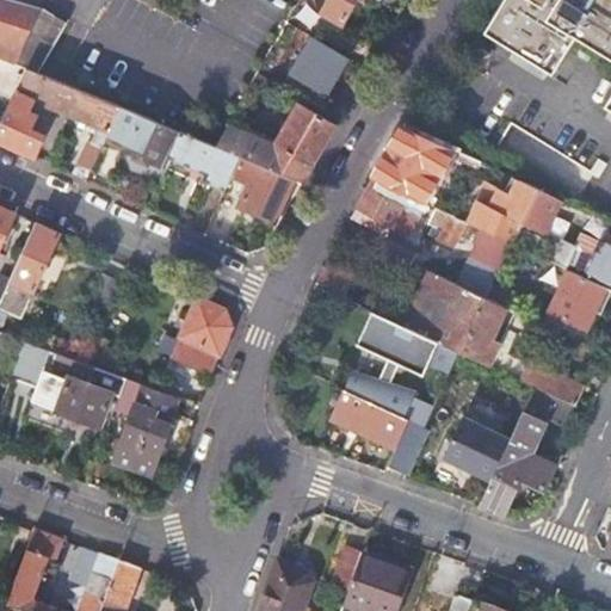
[(17,0),(0,0),(0,56),(16,62),(23,45),(24,45),(44,7),(17,0)]
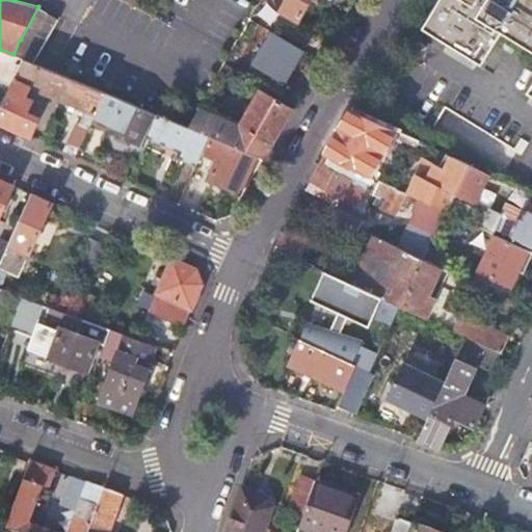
[(330,0),(349,10),(354,0),(288,0),(282,11),(299,21),(308,8),(314,11),(320,0),(330,0)]
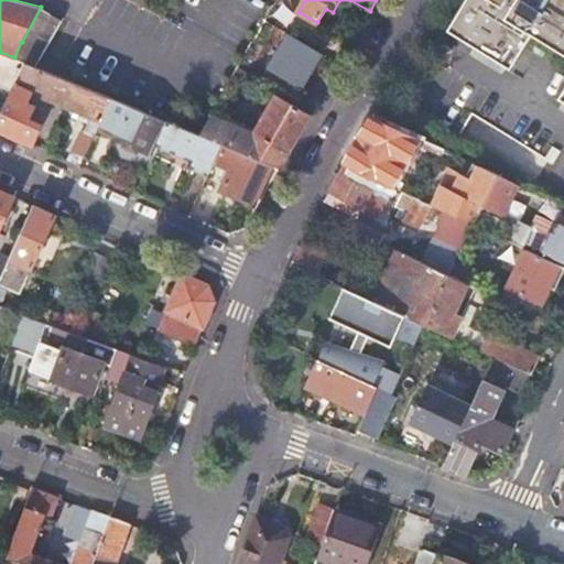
[(563,0),(466,0),(449,31),(513,69),(534,34),(563,52),(563,94),(562,98),(563,99),(563,0)]
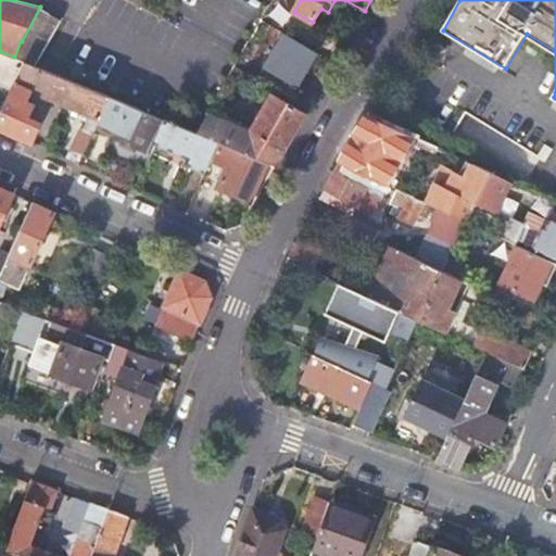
[(14,57),(25,62),(36,66),(64,17),(46,9),(40,7),(22,41),(21,41),(14,57)]
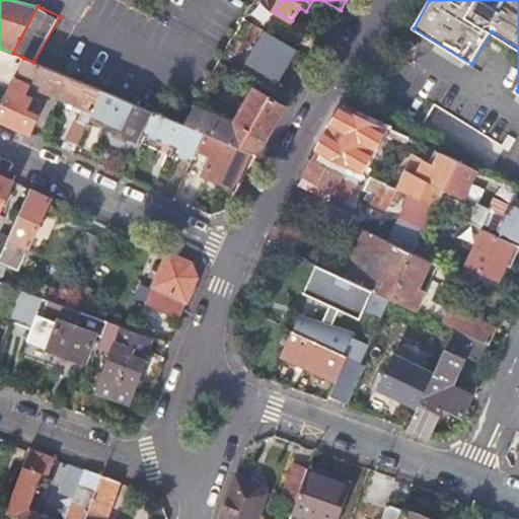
[(33,62),(36,63),(63,17),(60,16),(33,62)]
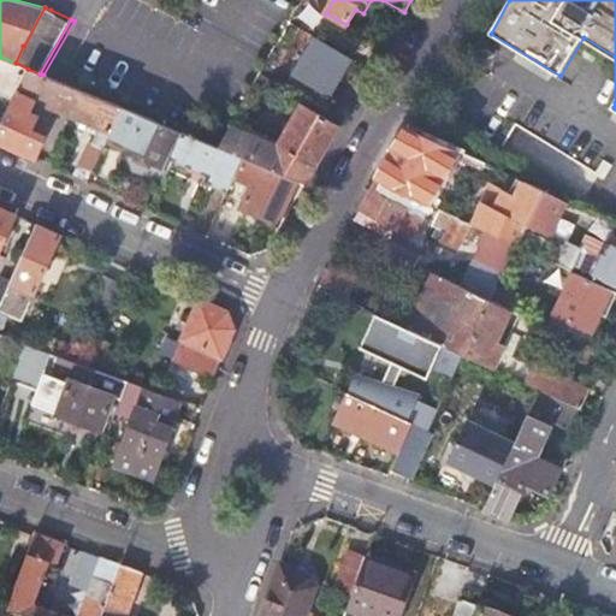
[(330,95),(350,59),(315,39),(302,60),(308,64),(300,78),(330,95)]
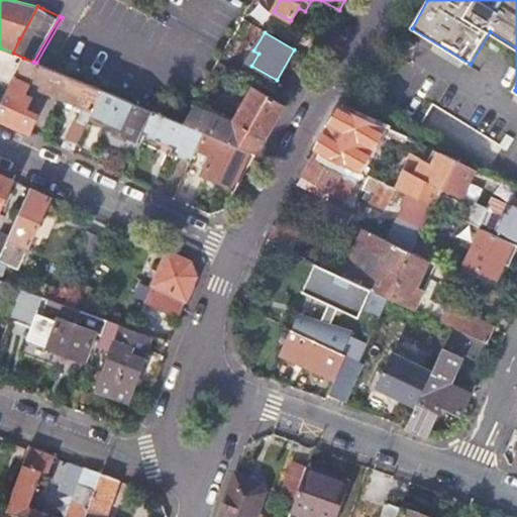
[(0,77),(12,83),(15,75),(23,58),(13,53),(0,47),(0,77)]
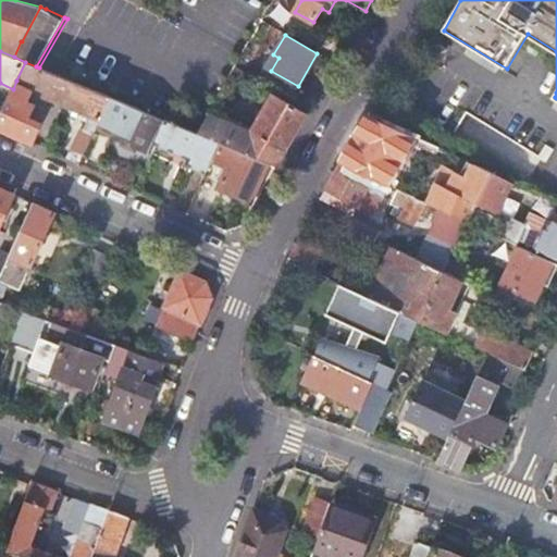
[(64,102),(73,82),(54,74),(39,67),(36,66),(25,62),(16,81),(35,89),(64,102)]
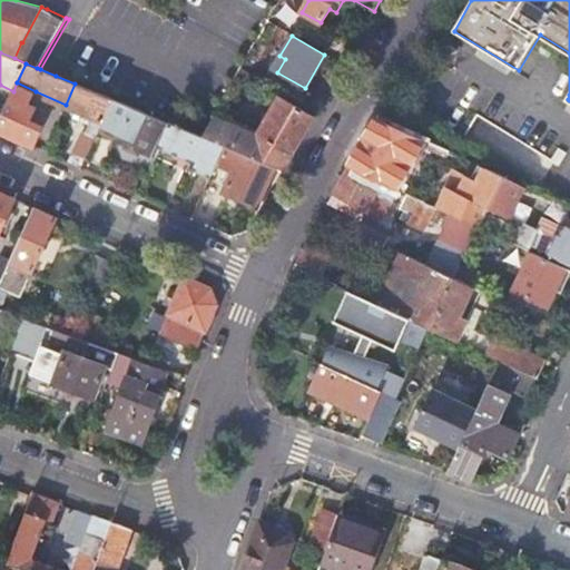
[(10,98),(29,106),(36,91),(17,82),(13,91),(10,98)]
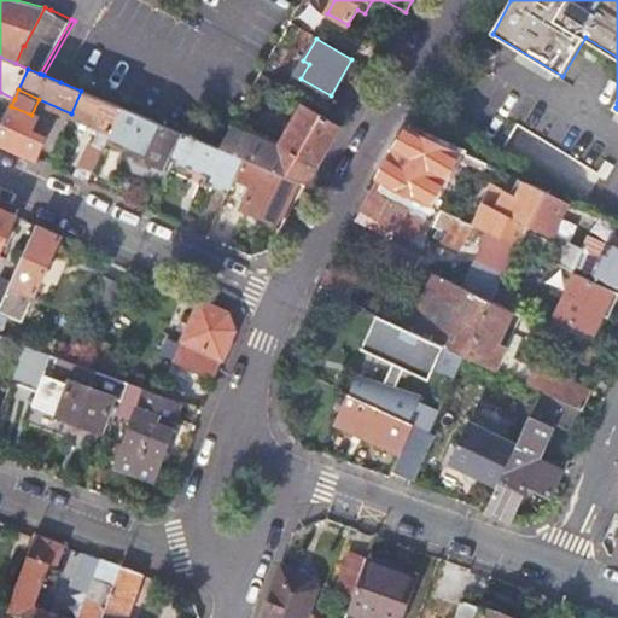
[(73,175),(89,182),(110,140),(126,109),(81,91),(71,114),(74,115),(83,118),(101,127),(98,133),(73,175)]
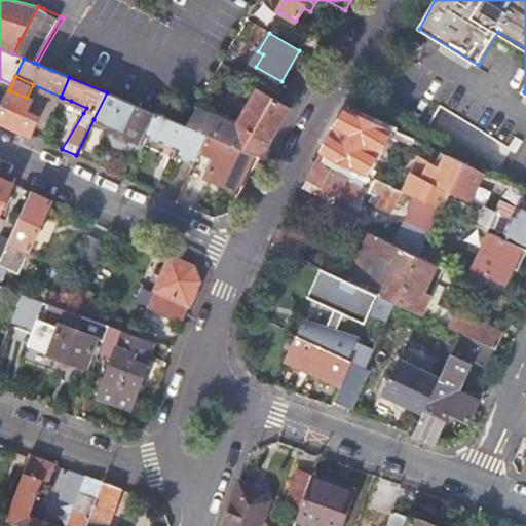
[(255,153),(261,156),(290,107),(258,89),(234,130),(203,119),(205,114),(197,110),(188,126),(209,135),(213,136),(255,153)]
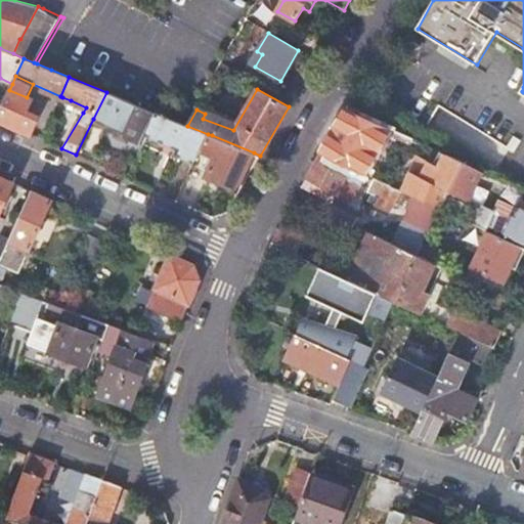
[(0,110),(0,120),(32,134),(39,118),(27,113),(31,104),(27,97),(9,90),(0,110)]
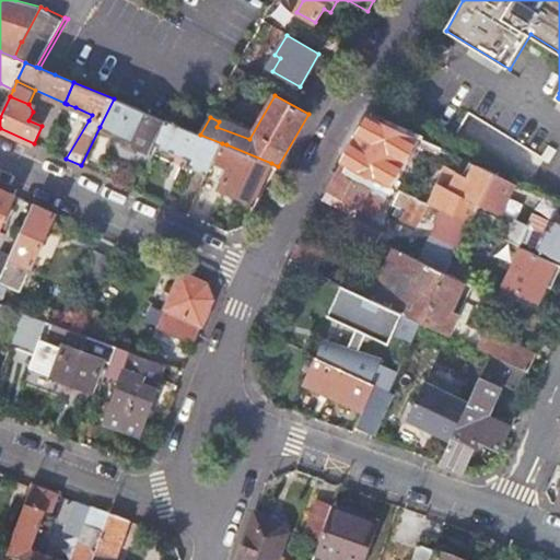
[(146,170),(160,141),(170,121),(114,98),(100,127),(118,137),(112,152),(120,156),(121,153),(146,170)]
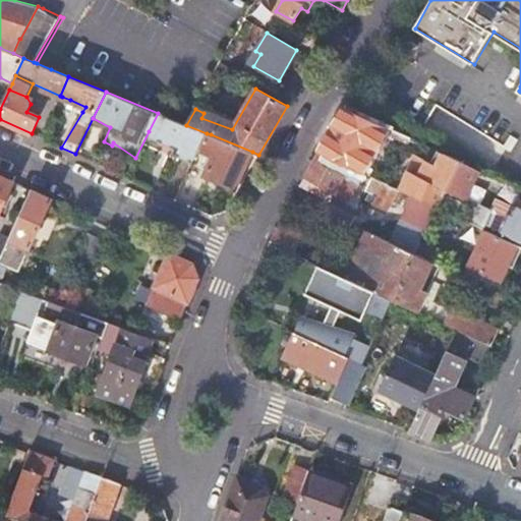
[(67,106),(82,112),(85,107),(70,100),(67,106)]
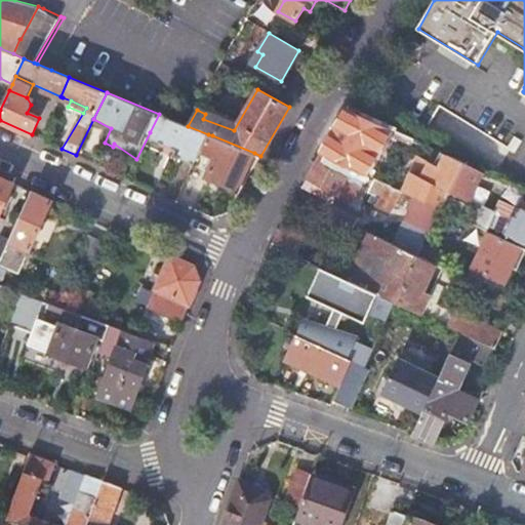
[(348,110),(322,154),(364,173),(390,129),(348,110)]
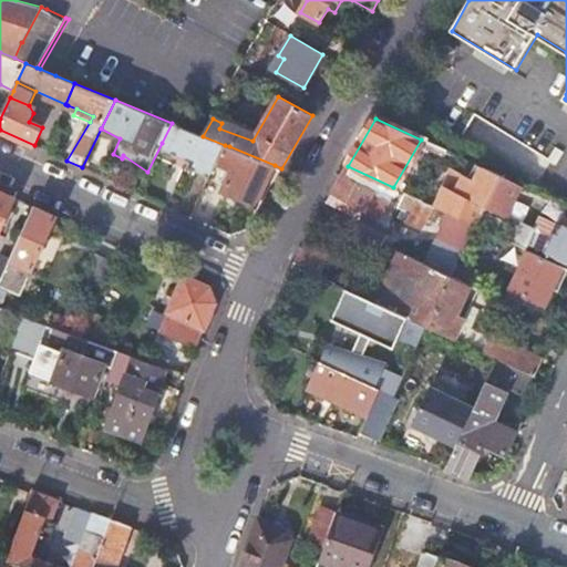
[(195,167),(212,175),(225,145),(203,136),(172,123),(162,143),(199,158),(195,167)]
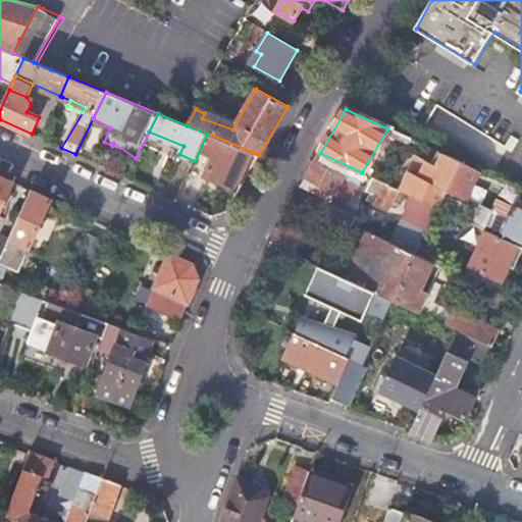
[(251,156),(253,152),(211,135),(204,154),(214,158),(207,176),(238,189),(240,186),(251,156)]
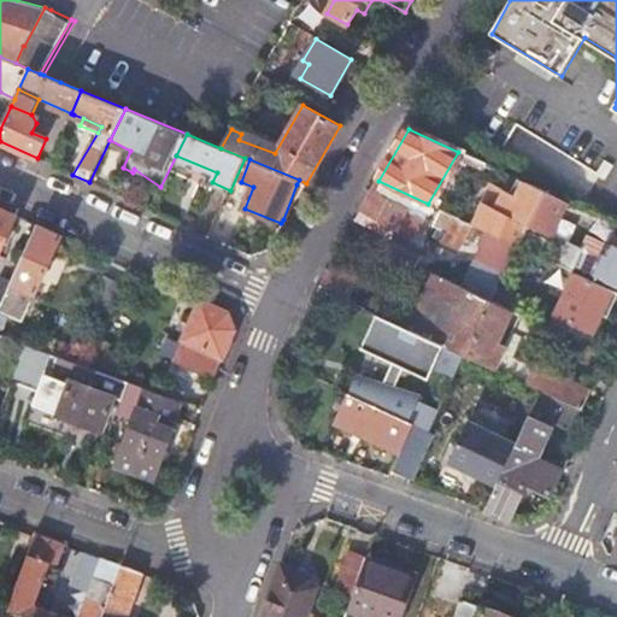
[(378,181),(356,219),(391,236),(395,229),(412,238),(428,204),(378,181)]
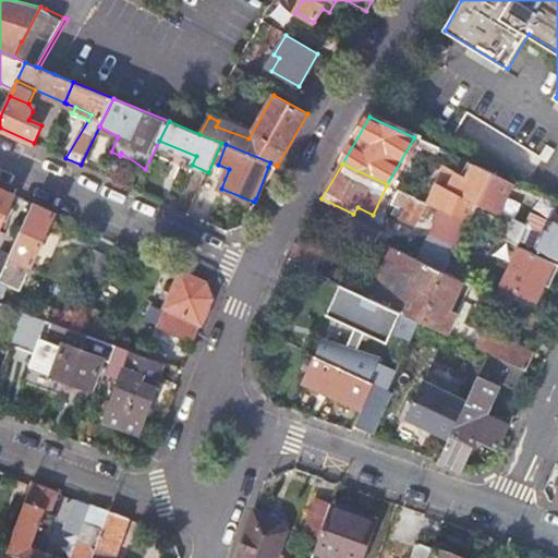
[(493,173),(475,166),(468,182),(462,180),(460,184),(464,187),(461,194),(478,203),(493,173)]
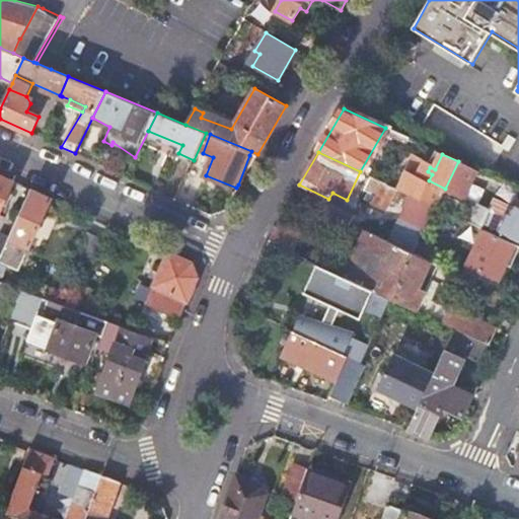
[(463,200),(475,169),(458,161),(445,189),(443,191),(463,200)]
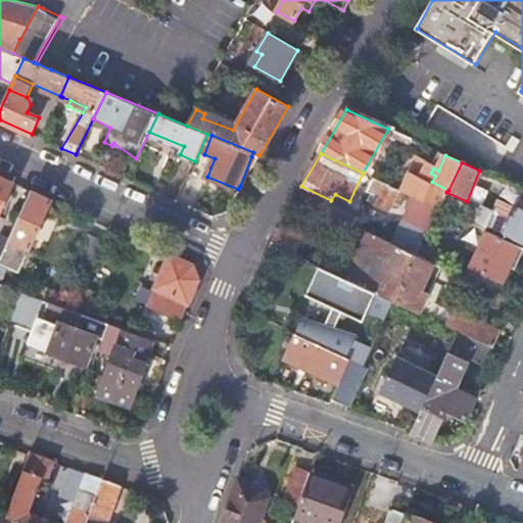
[(0,214),(14,183),(0,177),(0,214)]
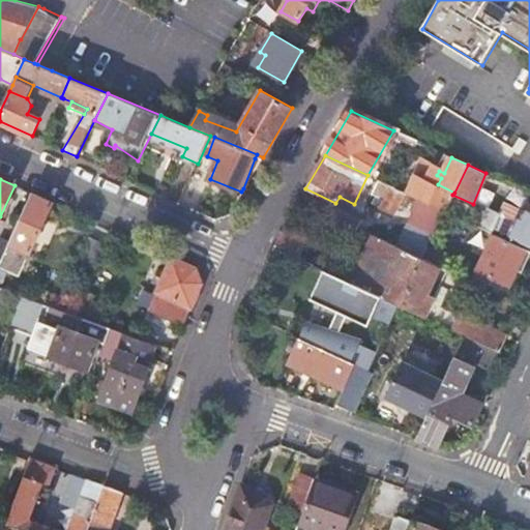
[(445,210),(451,197),(417,181),(411,195),(445,210)]
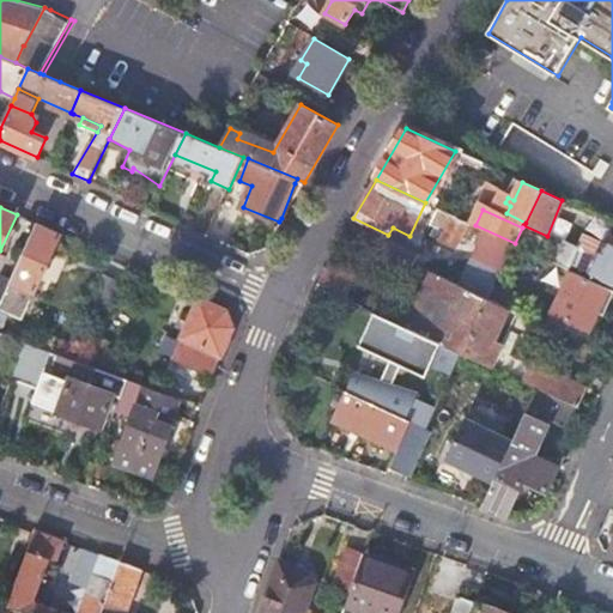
[(480,228),(454,216),(442,242),(459,249),(465,236),(474,241),(480,228)]
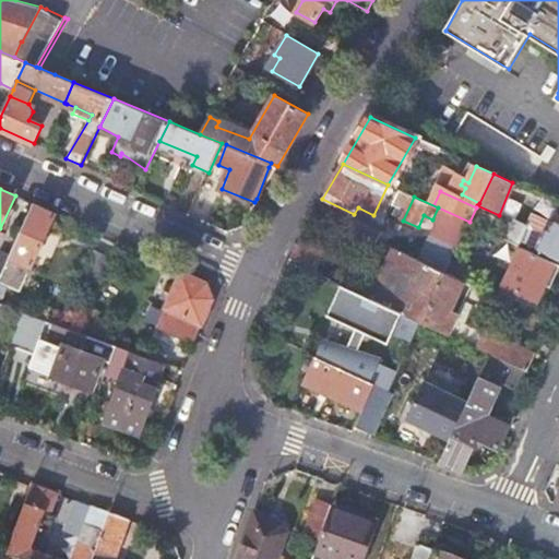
[(3,272),(0,277),(0,280),(22,290),(56,214),(33,204),(3,272)]
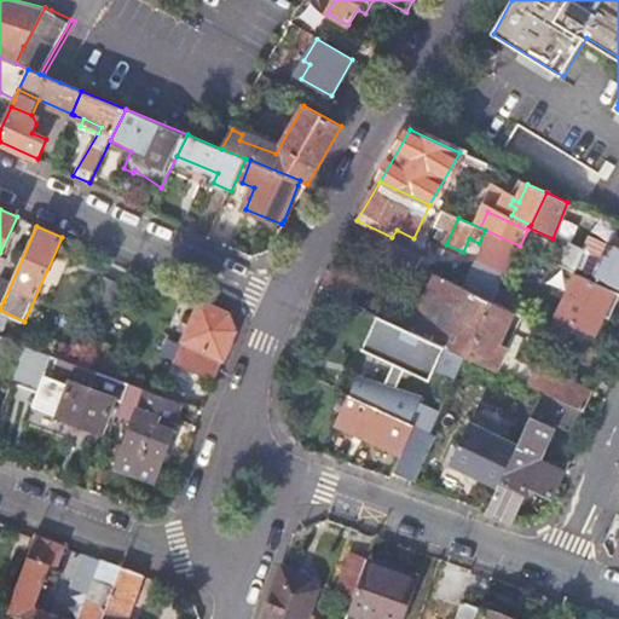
[(486,248),(470,273),(499,287),(519,247),(489,232),(481,246),(486,248)]
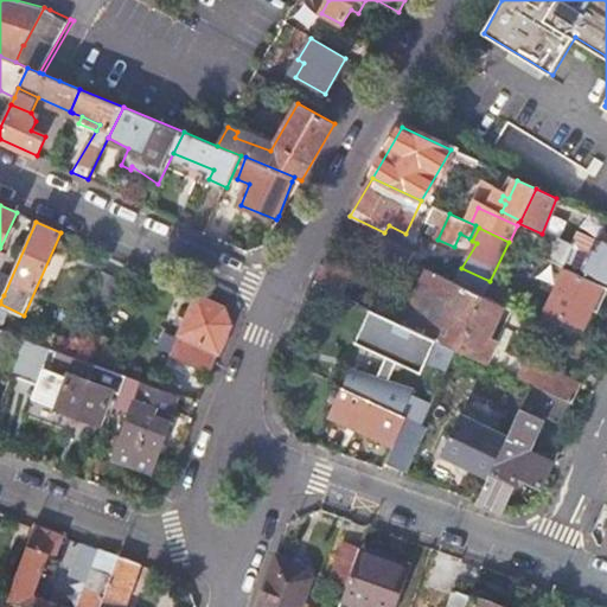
[(532,249),(537,237),(522,230),(517,241),(532,249)]
